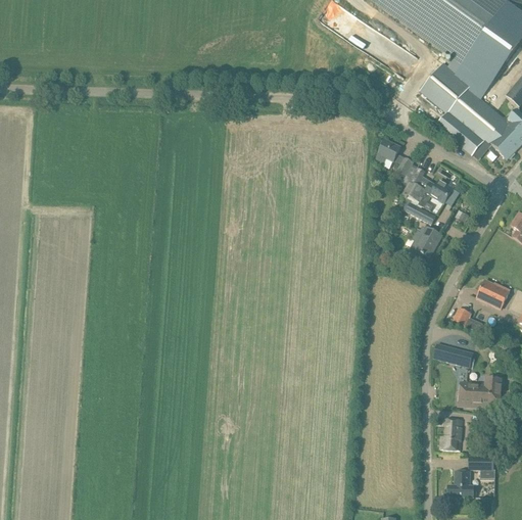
[(372,0),(461,63),(506,2),(504,0),(372,0)]
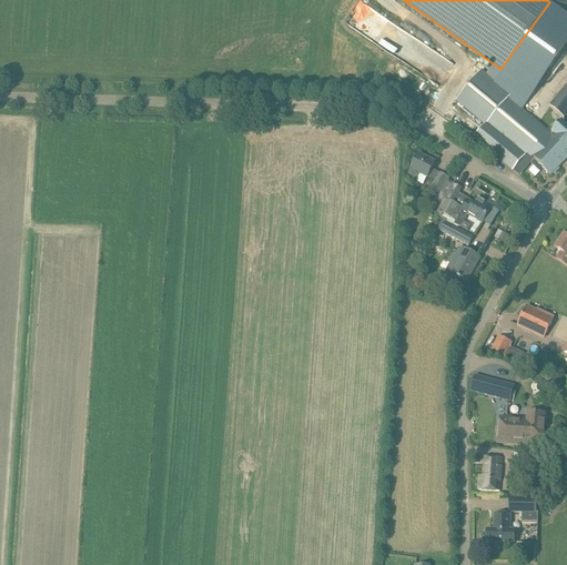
[(513,168),(524,155),(538,169),(542,164),(549,172),(566,153),(566,123),(562,118),(550,128),(554,131),(552,133),(507,97),(509,93),(518,99),(525,89),(502,72),(496,81),(481,68),(456,98),(484,121),(473,135),(513,168)]
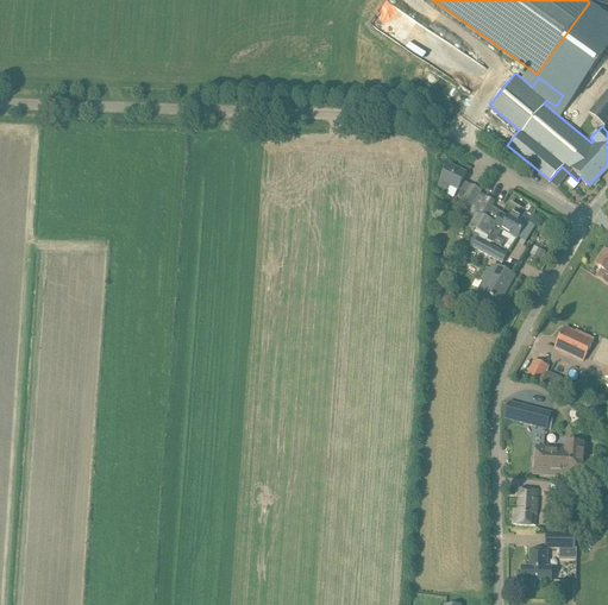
[(607,118),(607,86),(588,111),(603,124),(607,118)]
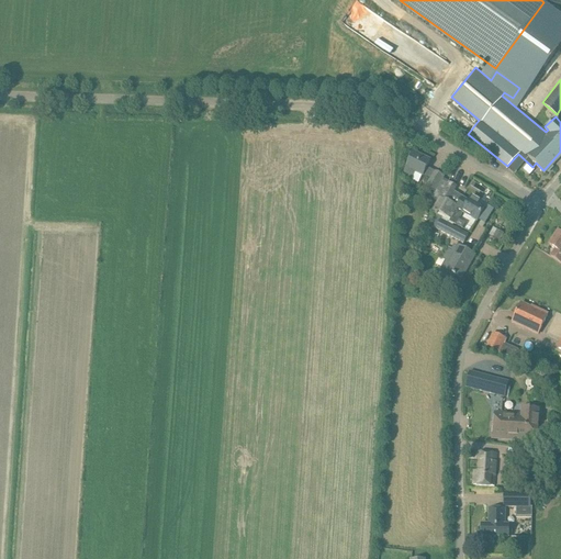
[(413,149),(402,171),(418,179),(429,157),(413,149)]
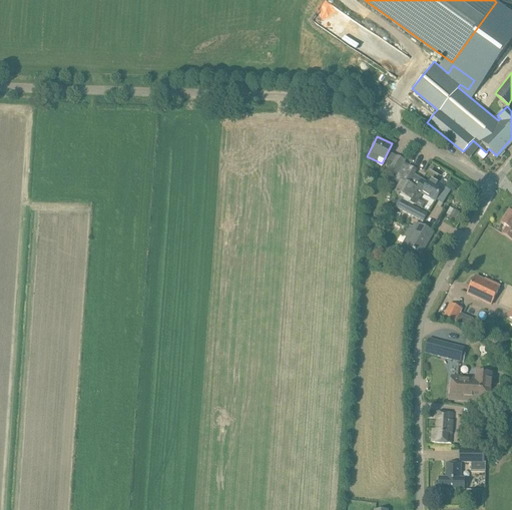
[(404,157),(397,154),(389,168),(397,172),(404,157)]
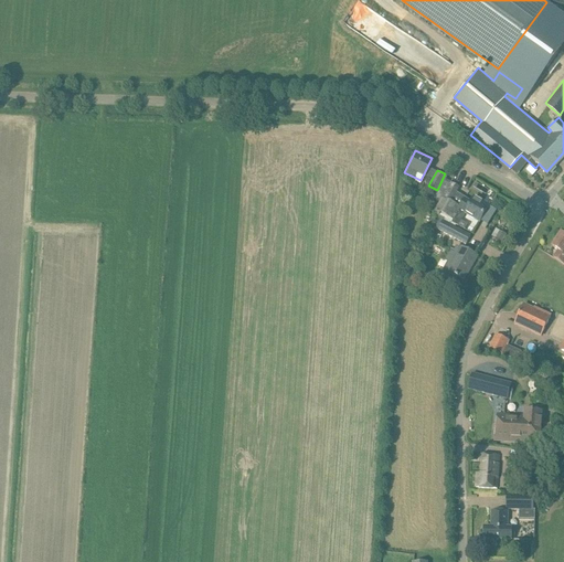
[(449,181),(433,209),(456,223),(464,210),(479,219),(489,203),(474,194),(470,200),(464,197),(459,204),(449,199),(457,184),(449,181)]
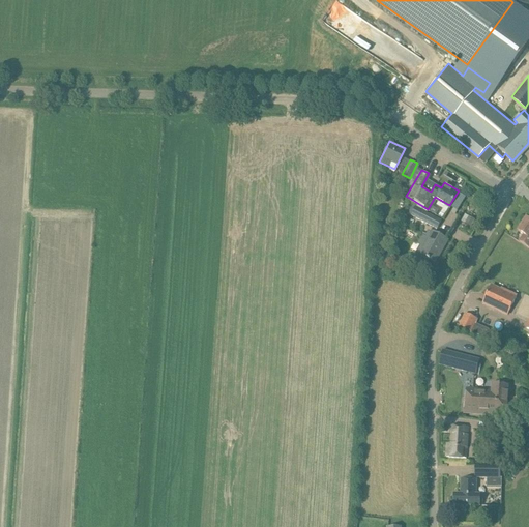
[(441,218),(415,205),(412,213),(437,227),(441,218)]
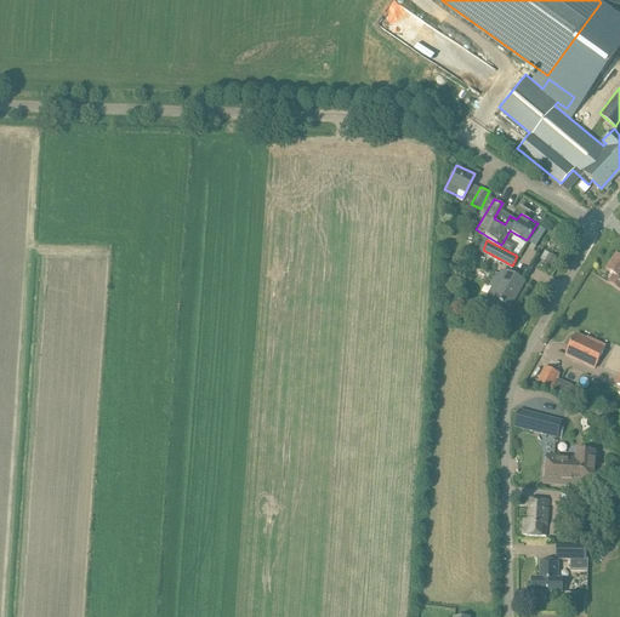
[(545,260),(551,262),(556,255),(550,251),(545,260)]
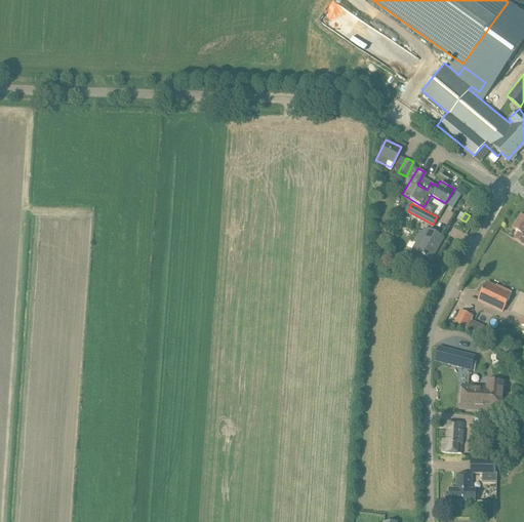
[(521,213),(513,227),(518,230),(514,237),(523,243),(523,241),(523,214),(523,215),(521,213)]
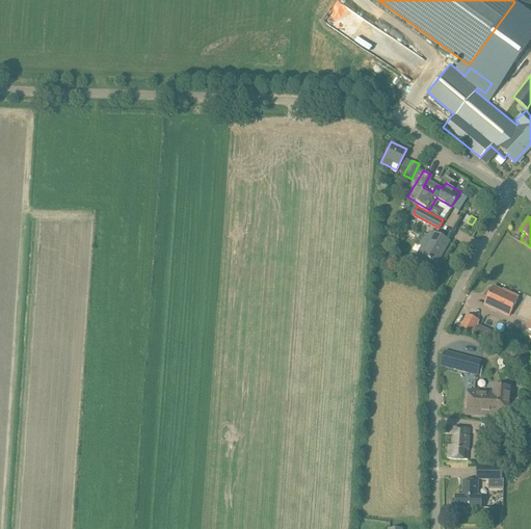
[(422,243),(416,255),(428,262),(430,258),(435,261),(448,239),(440,234),(434,232),(434,233),(430,230),(427,235),(424,234),(419,242),(422,243)]
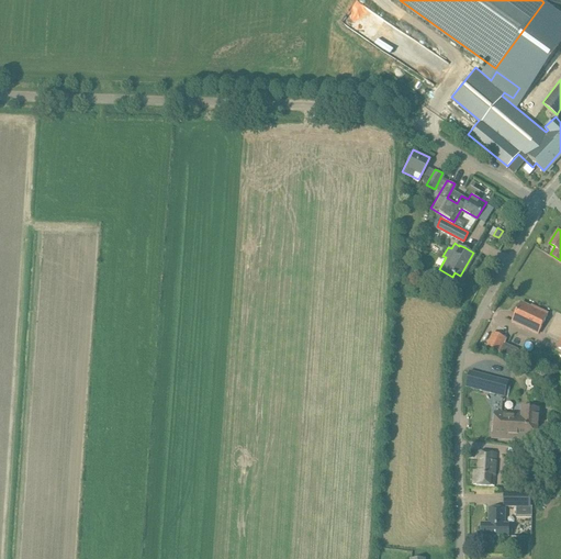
[(520,300),(512,319),(522,323),(538,332),(548,312),(546,311),(536,305),(535,308),(520,300)]
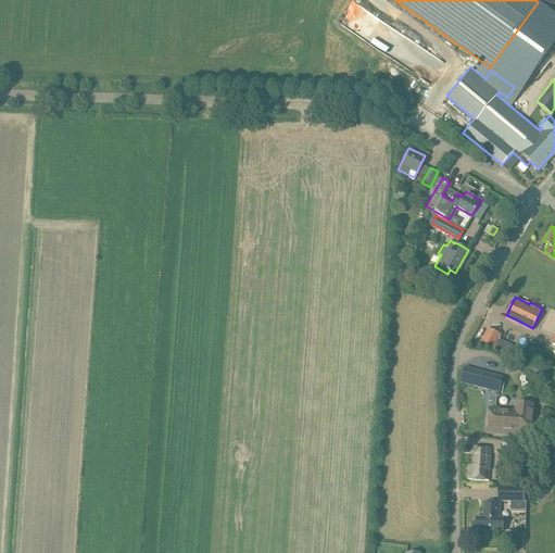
[(487,326),(480,339),(492,346),(508,351),(512,343),(496,337),(499,332),(487,326)]
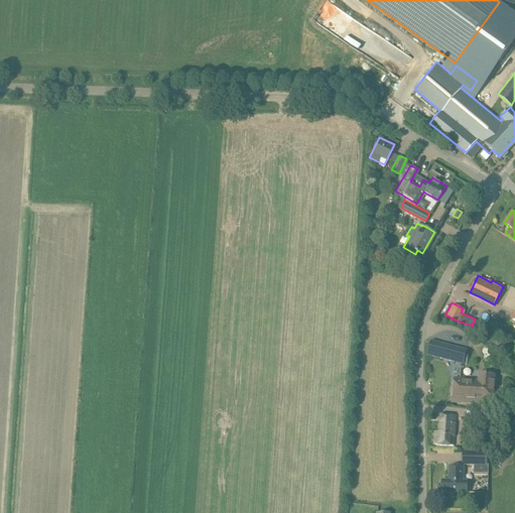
[(430,339),(426,353),(463,363),(466,349),(430,339)]
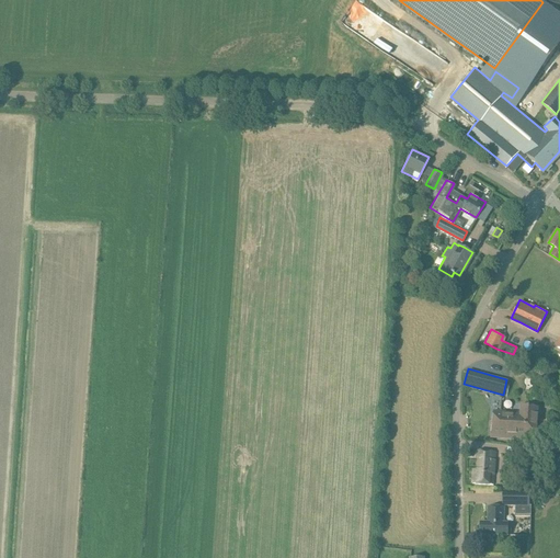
[(493,409),(490,434),(535,436),(537,407),(530,407),(520,406),(520,412),(499,409),(493,409)]
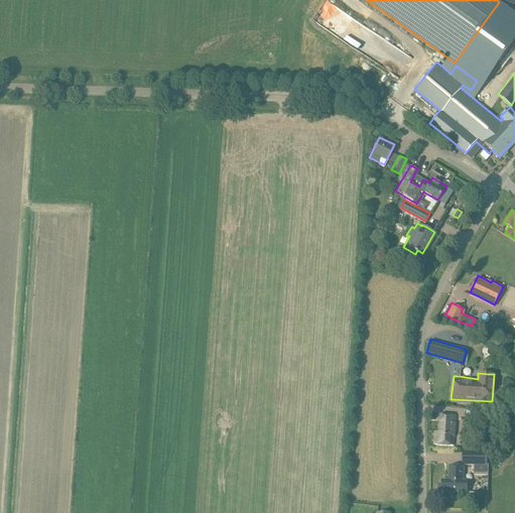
[(480,411),(479,419),(492,421),(493,413),(480,411)]
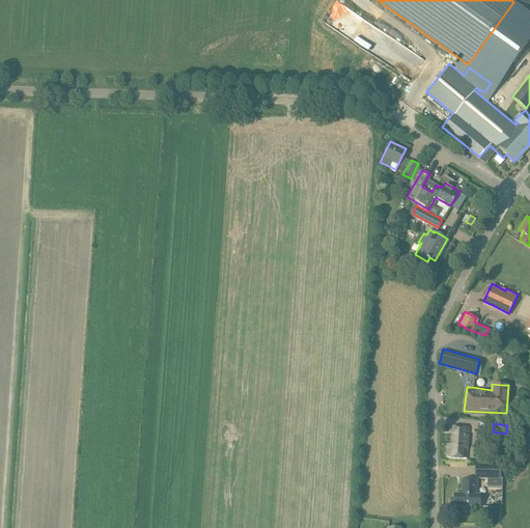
[(469,425),(453,424),(452,442),(447,442),(446,454),(468,455),(469,425)]
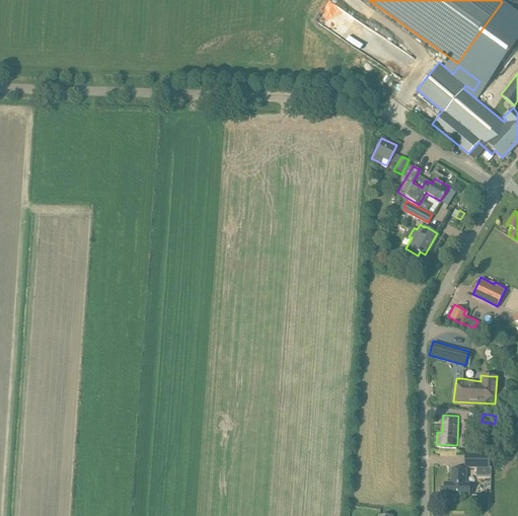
[(490,452),(464,451),(464,465),(475,466),(475,473),(491,474),(491,465),(489,465),(490,452)]
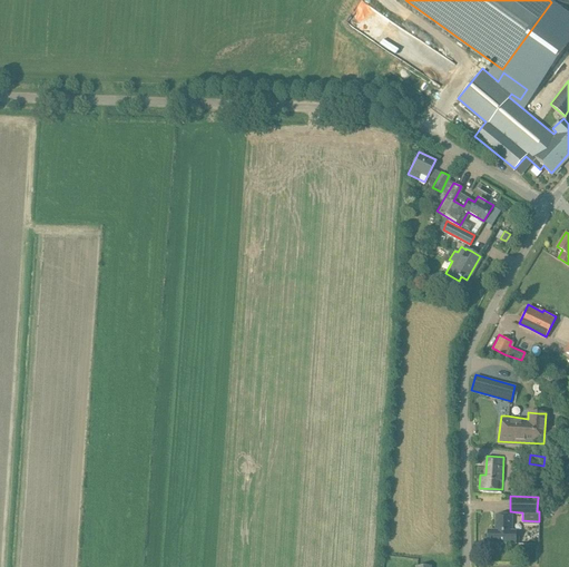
[(511,514),(496,512),(494,529),(488,529),(488,541),(514,543),(514,529),(511,529),(511,514)]
